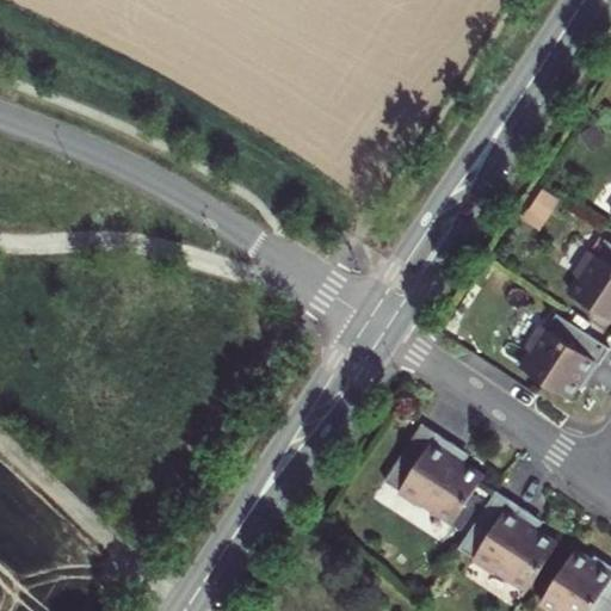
[(586,281),(576,296),(610,319),(610,264),(597,254),(581,278),(586,281)]
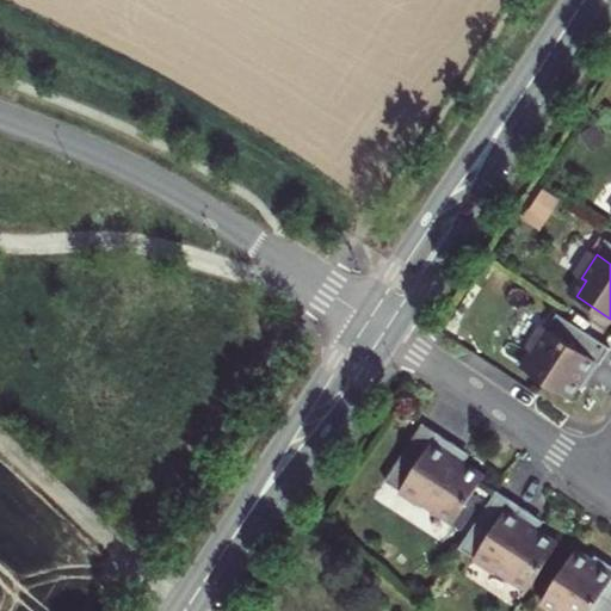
[(532,352),(522,368),(569,397),(580,382),(594,360),(600,364),(610,347),(580,327),(569,343),(543,325),(528,349),(532,352)]
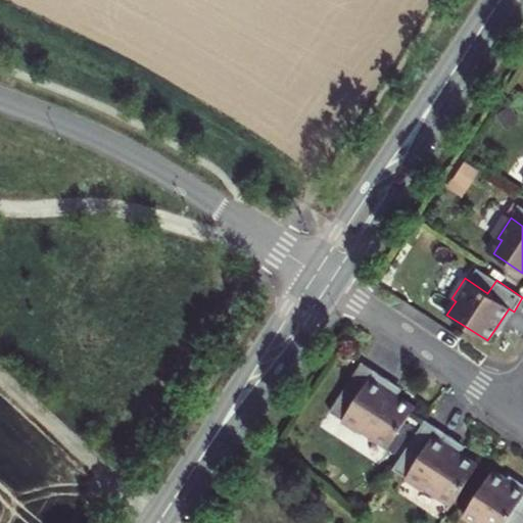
[(496,327),(502,330),(514,312),(509,308),(496,327)]
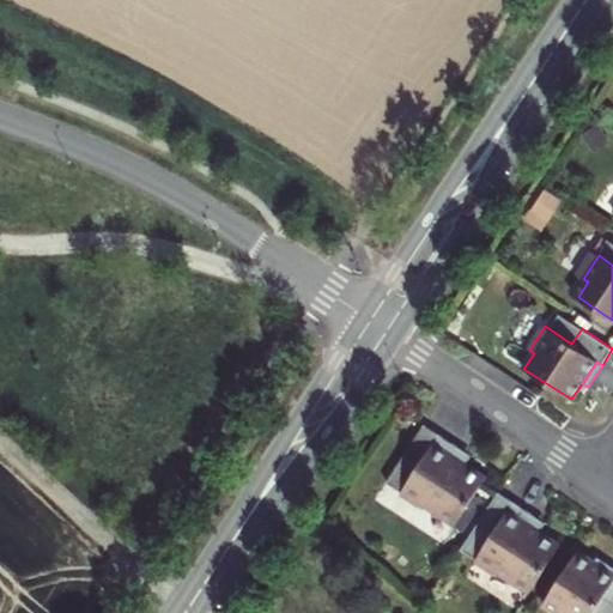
[(423,426),(401,460),(416,469),(399,496),(418,509),(420,507),(453,528),(485,478),(466,465),(451,455),(456,448),(423,426)]
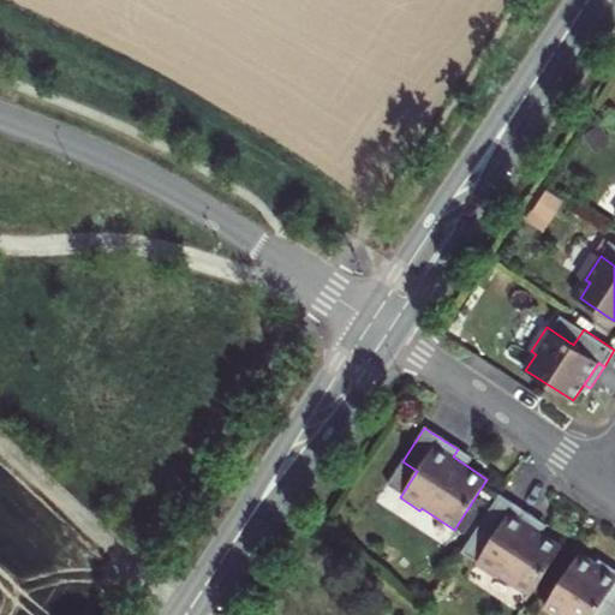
[(458,449),(453,457),(467,466),(472,459),(458,449)]
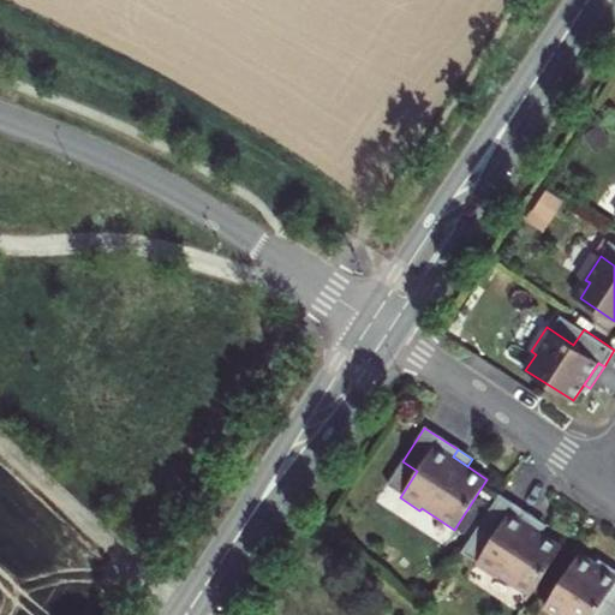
[(500,493),(478,526),(493,537),(476,563),(495,575),(497,573),(530,595),(563,544),(543,532),(529,523),(533,515),(500,493)]
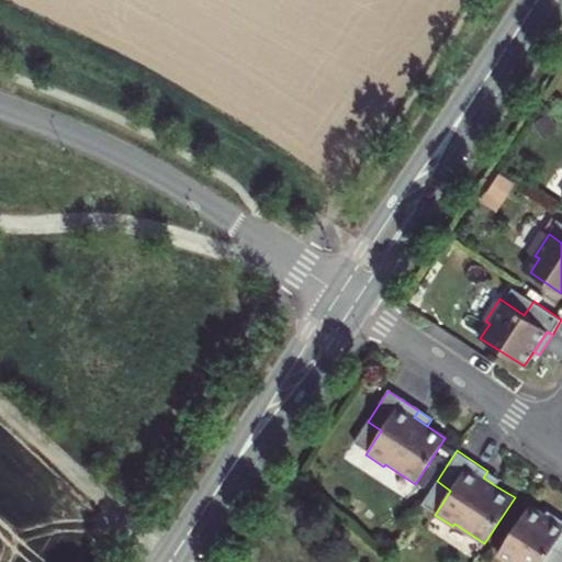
[(487,471),(483,478),(496,486),(501,480),(487,471)]
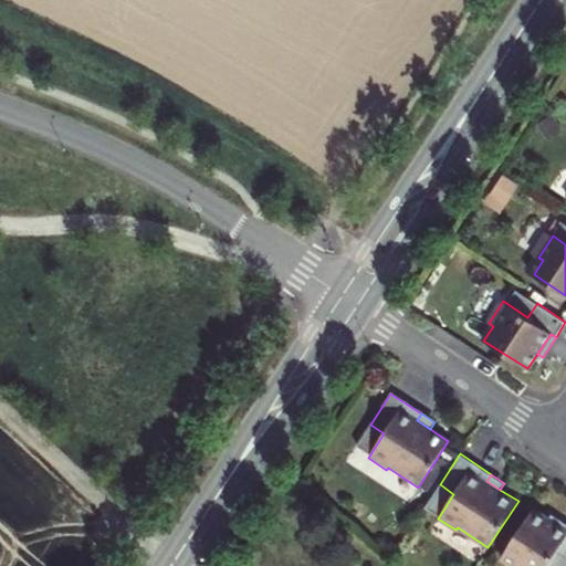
[(533,509),(501,557),(514,565),(547,565),(554,556),(565,563),(565,530),(547,517),(533,509)]
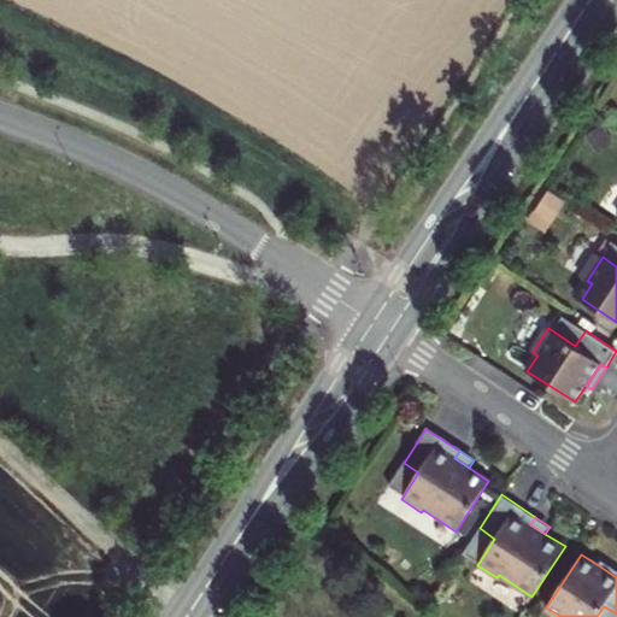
[(616,569),(600,559),(597,564),(616,577),(616,569)]
